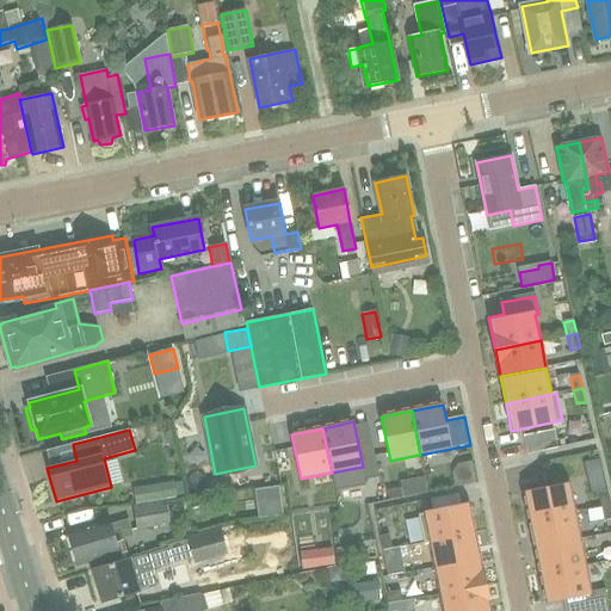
[(174,481),(147,486),(150,503),(177,498),(174,481)]
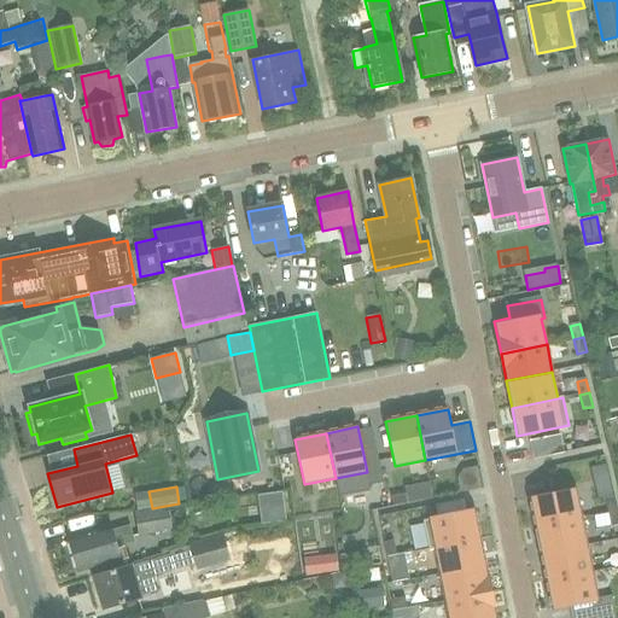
[(581,518),(575,487),(529,496),(535,528),(581,518)]
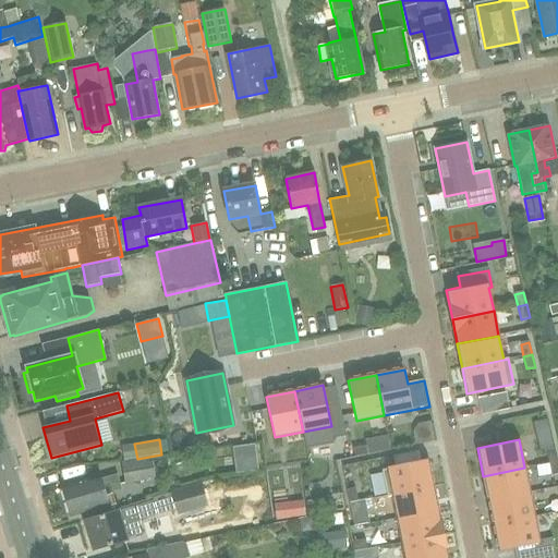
[(353,449),(354,457),(367,455),(366,447),(353,449)]
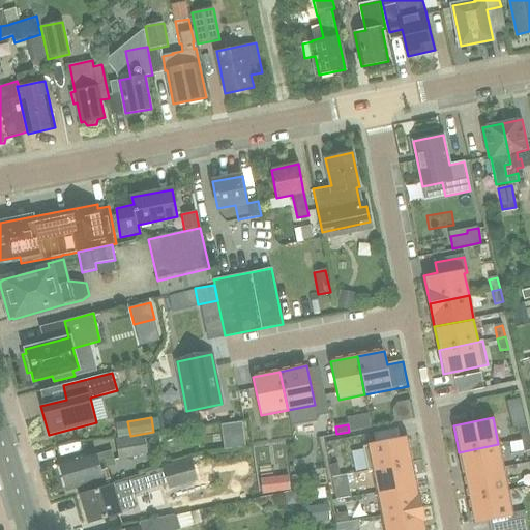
[(522,440),(529,438),(527,427),(519,429),(522,440)]
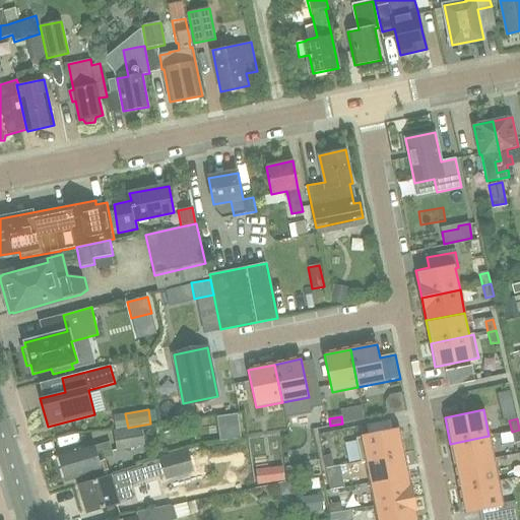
[(116,452),(144,447),(141,426),(113,431),(116,452)]
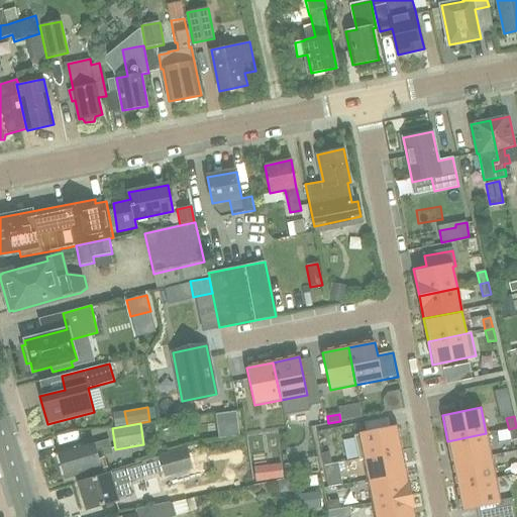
[(363,458),(401,450),(395,424),(357,431),(363,458)]
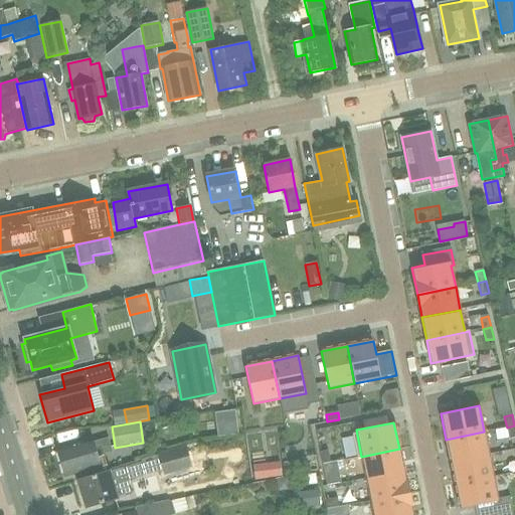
[(283,456),(319,447),(315,432),(279,441),(283,456)]
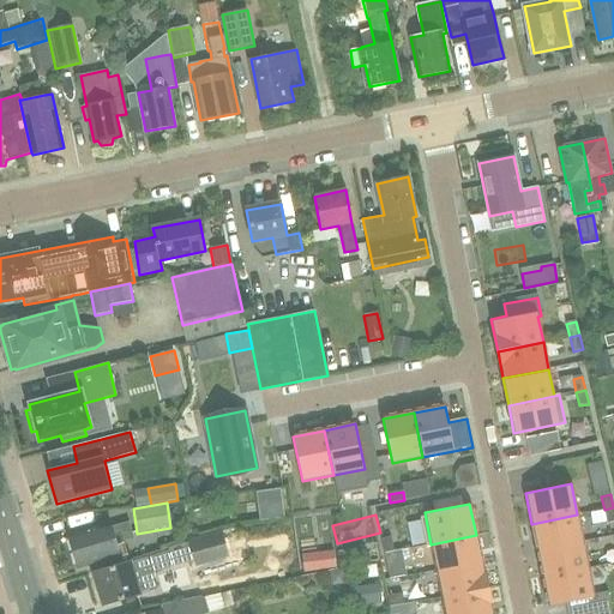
[(582,542),(577,515),(531,524),(537,551),(582,542)]
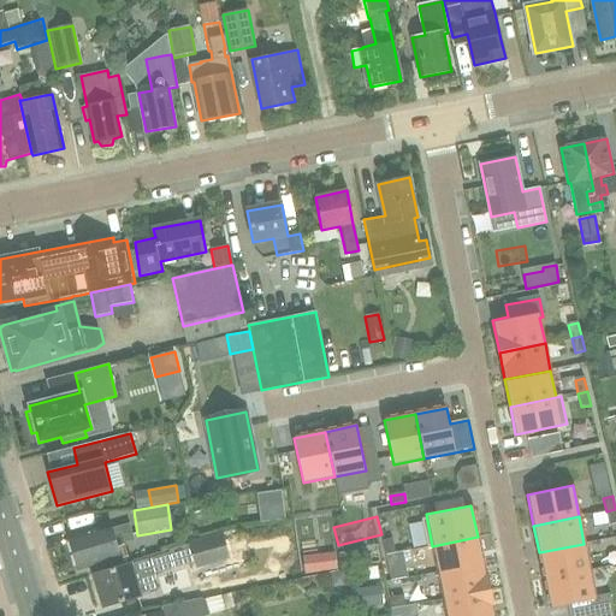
[(123,527),(122,523),(69,538),(78,570),(119,558),(116,545),(132,540),(129,526),(123,527)]
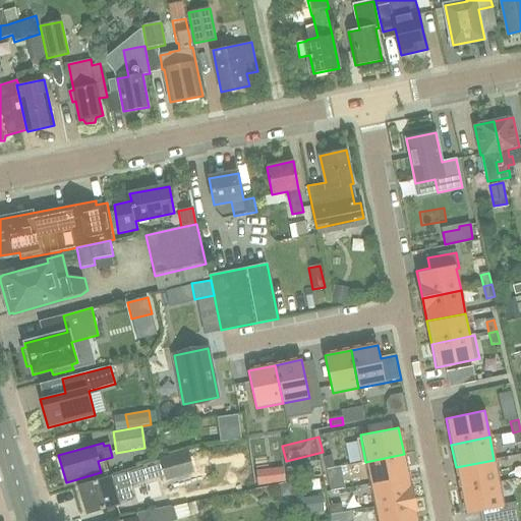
[(189,451),(188,451),(188,450),(159,459),(165,480),(195,471),(192,458),(189,451)]
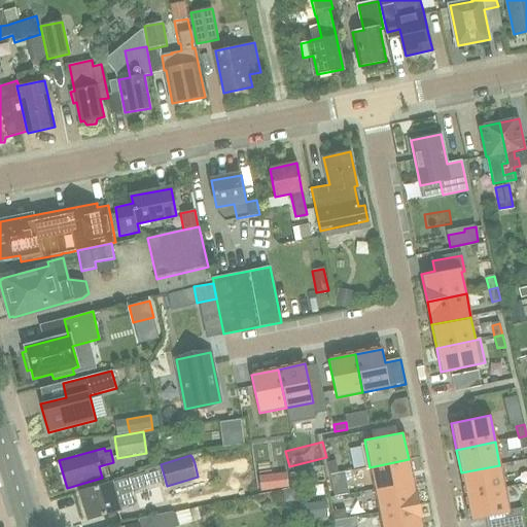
[(375,490),(413,483),(409,459),(370,467),(375,490)]
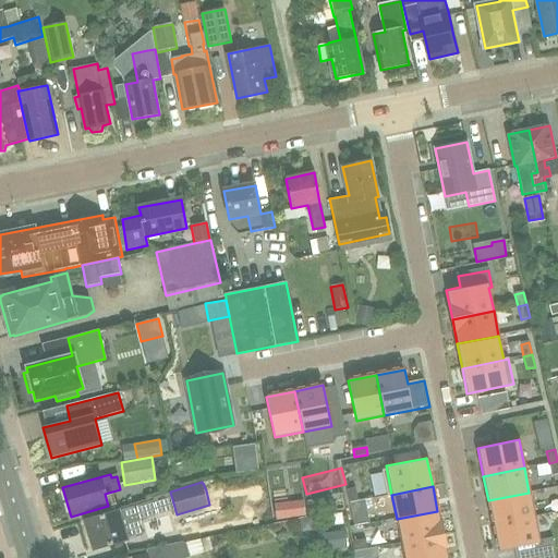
[(347,490),(350,504),(359,501),(355,488),(347,490)]
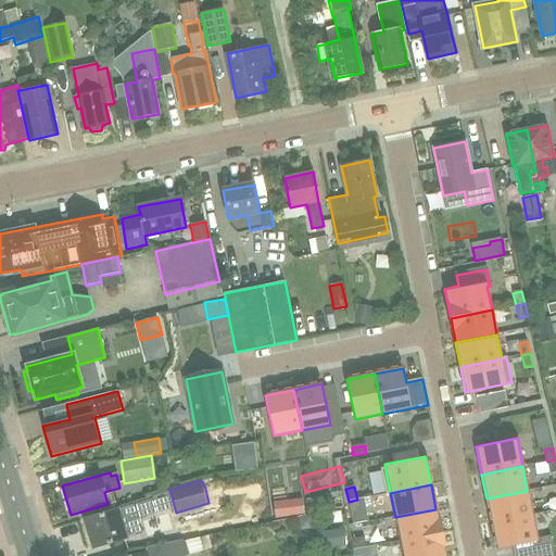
[(532,515),(527,491),(487,498),(491,523),(532,515)]
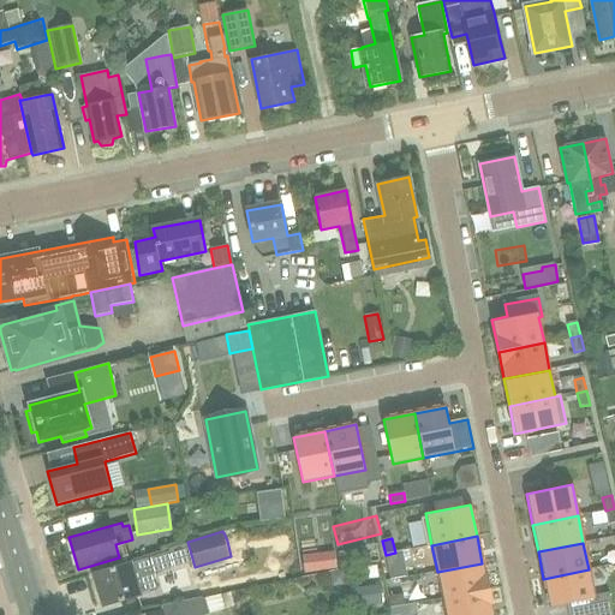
[(155,590),(150,575),(174,568),(168,551),(131,563),(93,574),(102,607),(141,595),(155,590)]
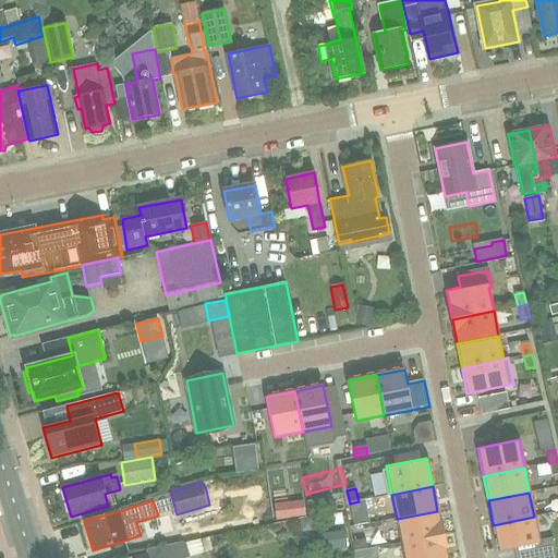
[(308,514),(318,513),(316,500),(306,501),(308,514)]
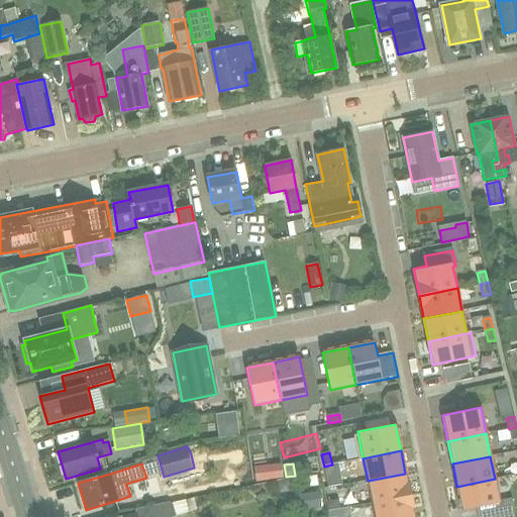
[(337,463),(324,466),(326,474),(338,471),(337,463)]
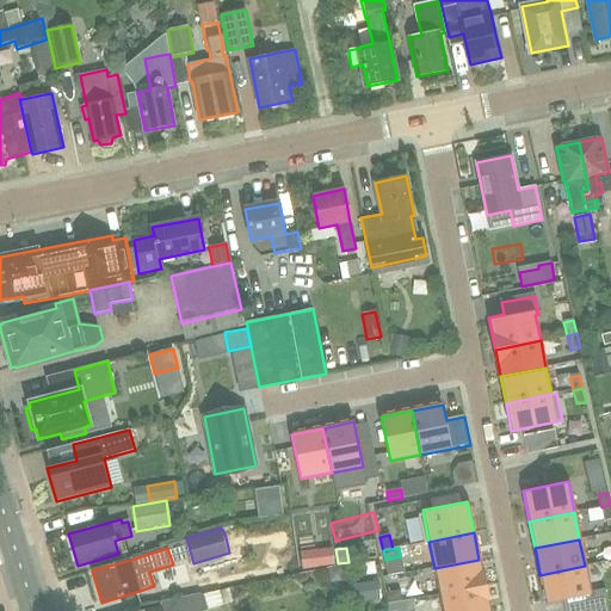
[(314,551),(316,567),(334,565),(332,549),(314,551)]
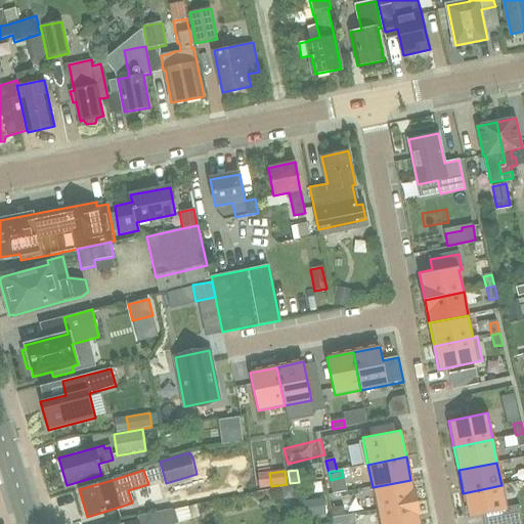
[(410,480),(373,487),(377,510),(416,503),(410,480)]
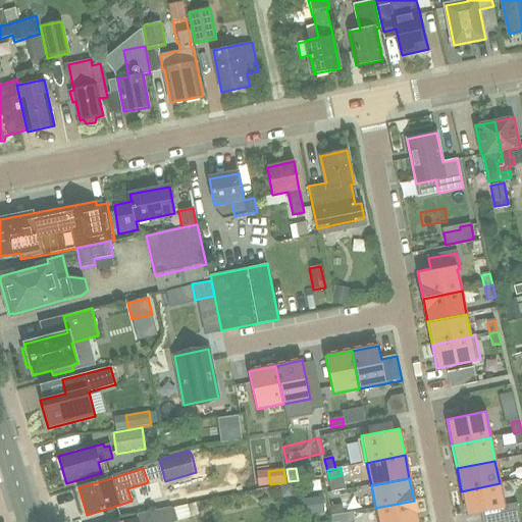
[(500,483),(461,491),(466,515),(480,512),(481,521),(520,521),(517,504),(504,506),(500,483)]
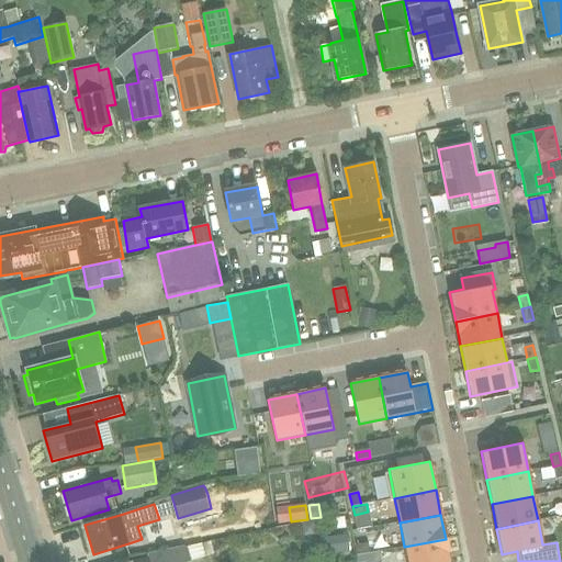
[(197,530),(178,536),(181,546),(200,540),(197,530)]
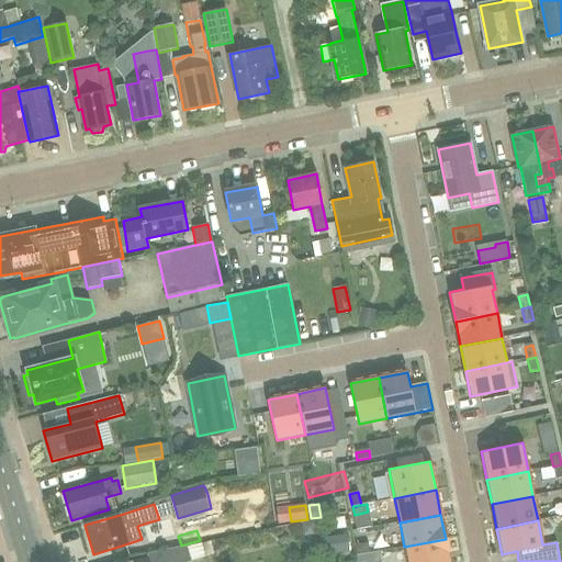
[(449,561),(446,539),(404,547),(406,561),(449,561)]
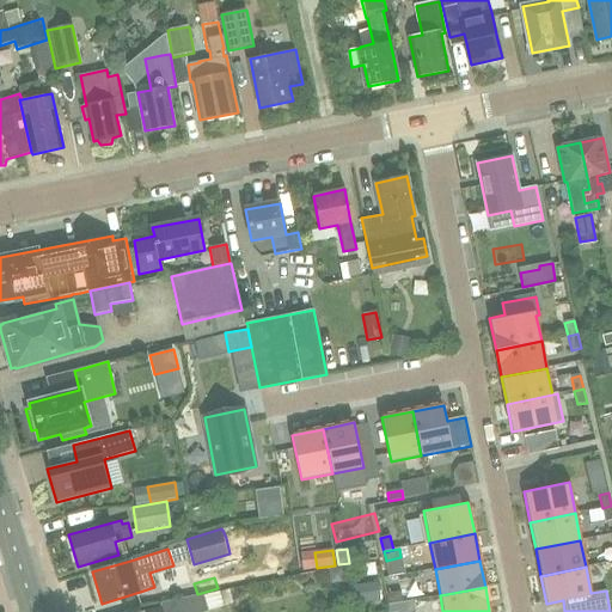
[(226,589),(209,592),(210,607),(227,605),(226,589)]
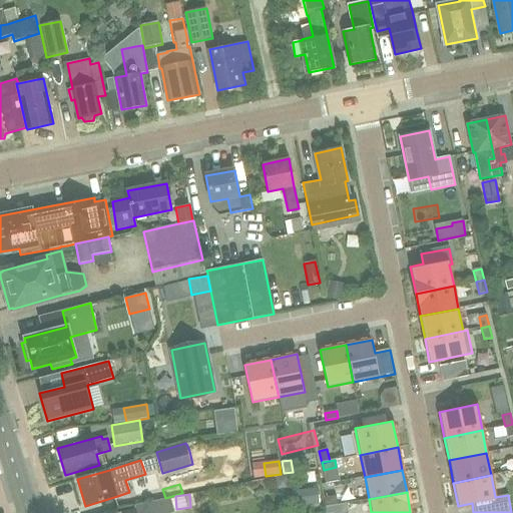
[(326,506),(337,504),(336,496),(325,498),(326,506)]
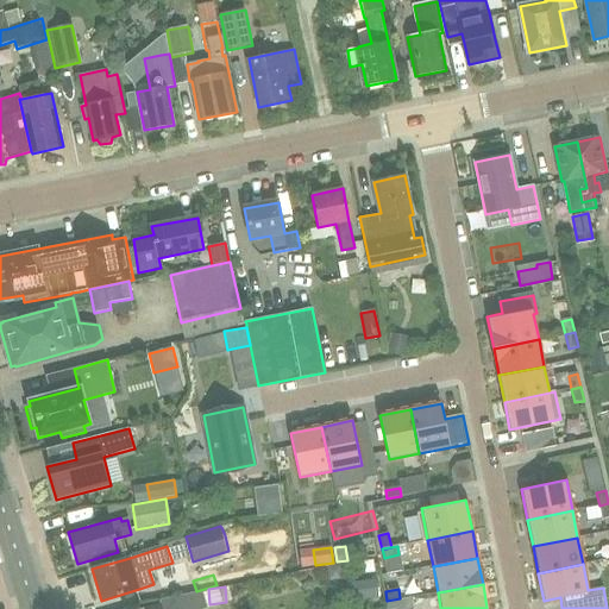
[(203,608),(200,592),(159,601),(161,606),(148,608),(203,608)]
